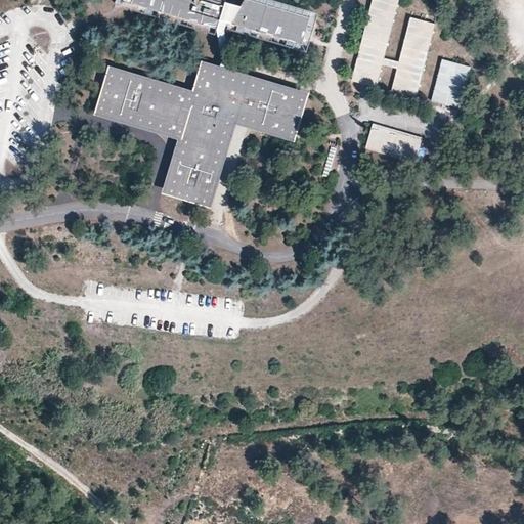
[(132,0),(132,1),(213,26),(217,14),(223,16),(228,18),(228,20),(301,42),(304,33),(298,32),(300,24),(306,25),(309,14),(258,0),(236,0),(235,3),(223,0),(132,0)]
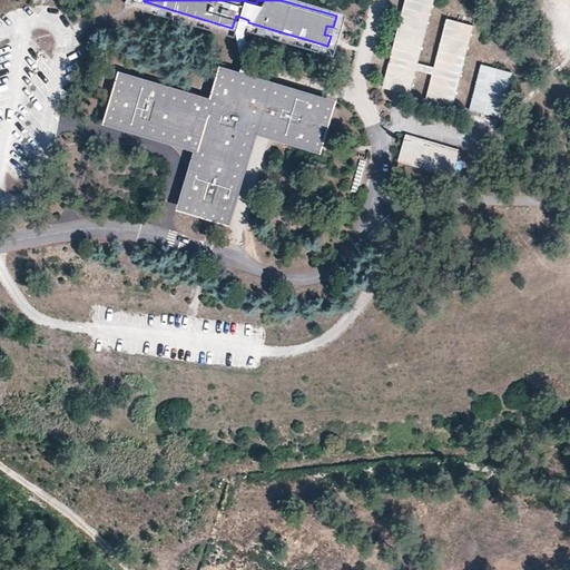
[(432,0),(406,0),(386,86),(410,92),(415,70),(416,64),(432,0)]
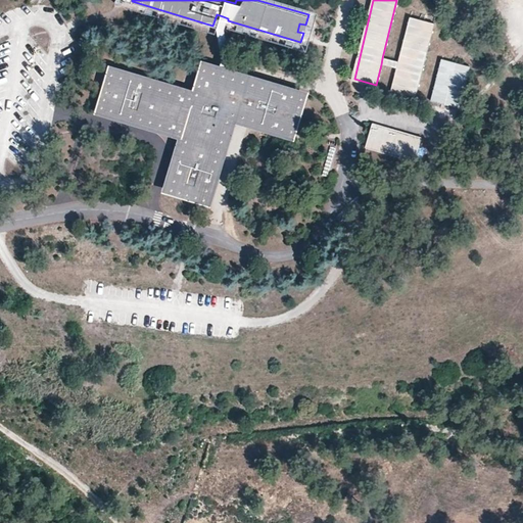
[(217,14),(212,26),(212,28),(224,59),(222,66),(228,68),(231,61),(219,29),(223,16),(217,14)]
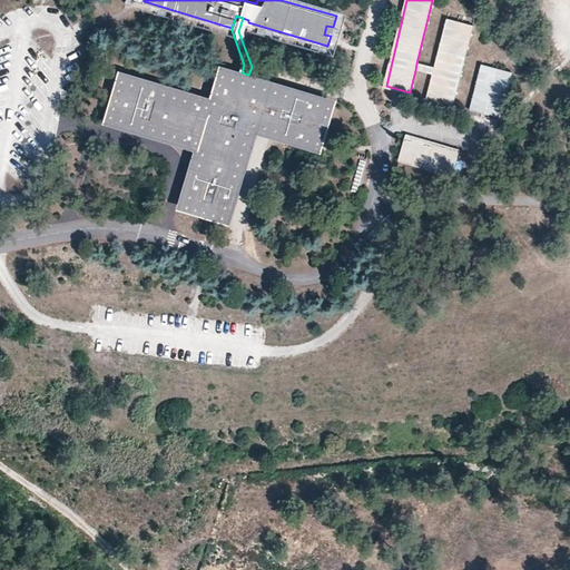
[(471,26),(445,19),(433,67),(432,75),(425,99),(452,105),(471,26)]
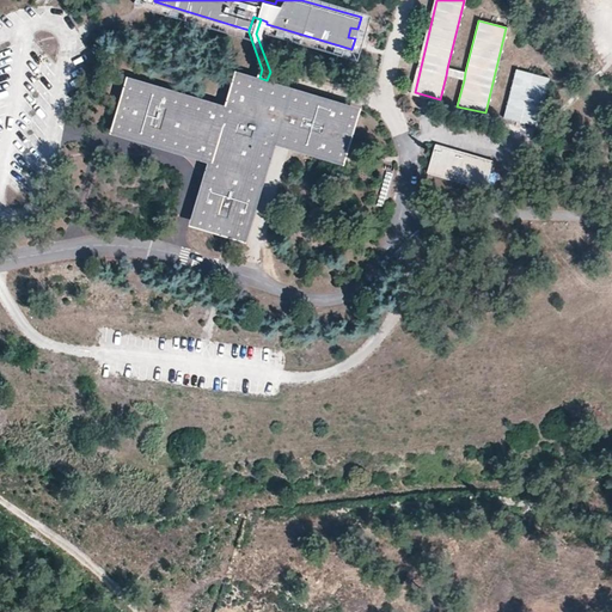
[(355,38),(357,29),(350,28),(348,37),(355,38)]
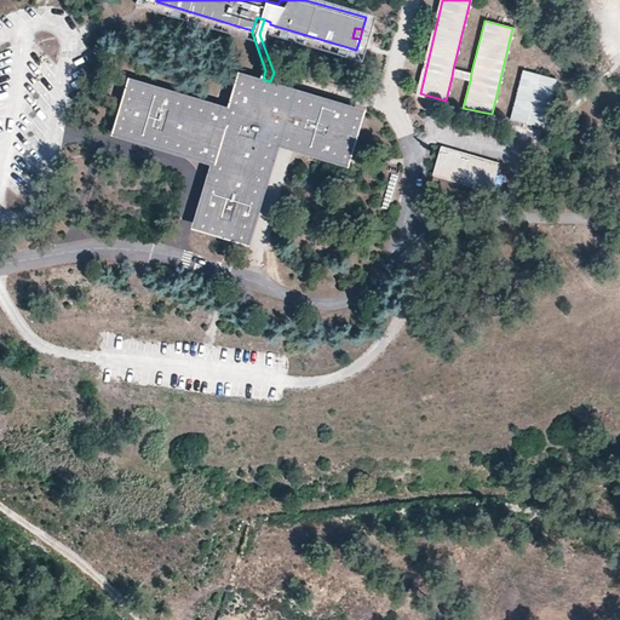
[(558,76),(522,68),(510,116),(546,126),(558,76)]
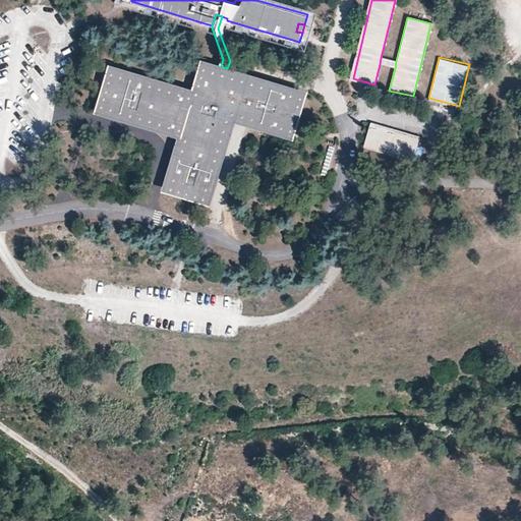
[(396,61),(381,58),(380,64),(395,68),(396,61)]
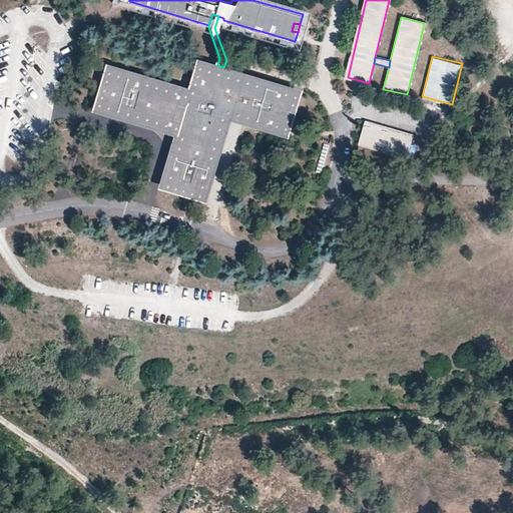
[(187,89),(105,63),(91,111),(172,136),(155,189),(201,203),(227,120),(285,138),(299,90),(223,67),(217,65),(196,59),(187,89)]
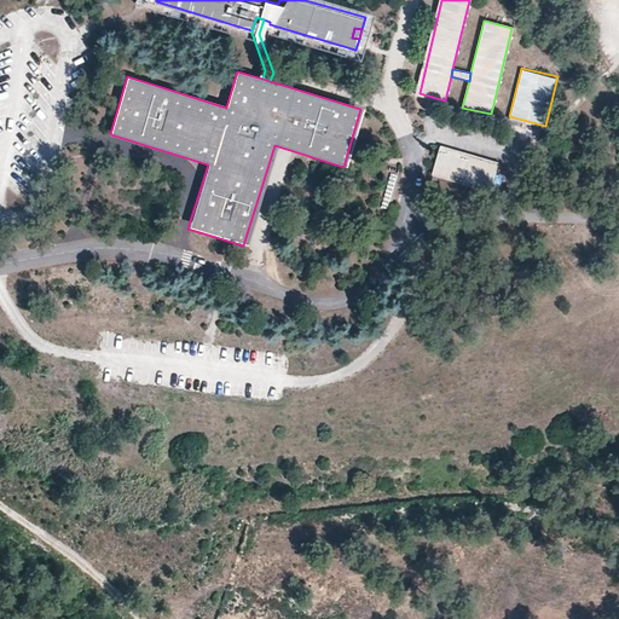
[(502,158),(441,142),(433,172),(493,189),(502,158)]
